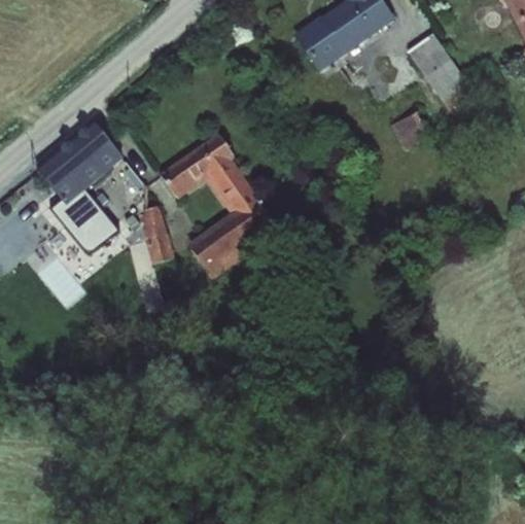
[(394,20),(381,0),(345,0),(321,16),(321,14),(292,34),(319,72),(394,20)]
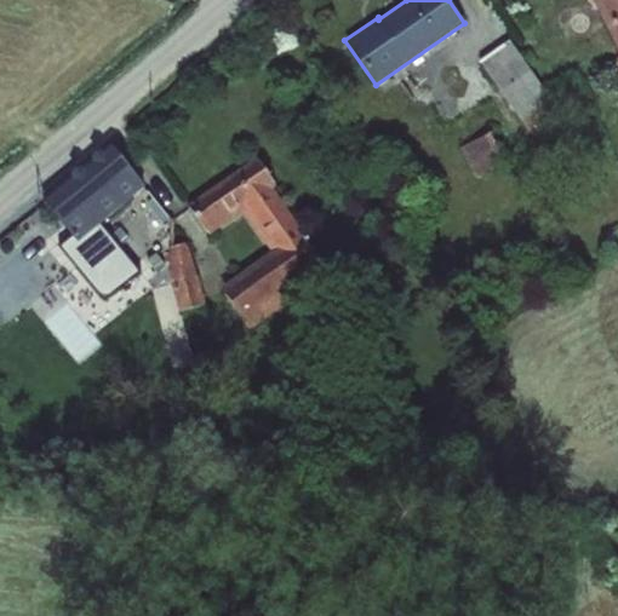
[(591,0),(617,50),(617,0),(591,0)]
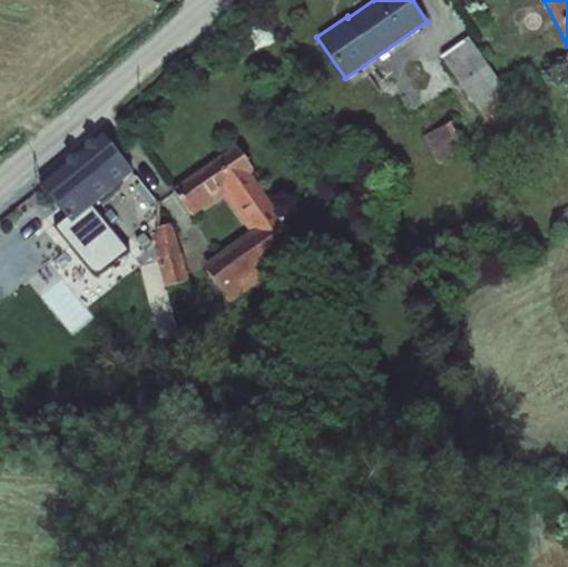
[(468,36),(440,56),(479,113),(480,111),(510,91),(468,36)]
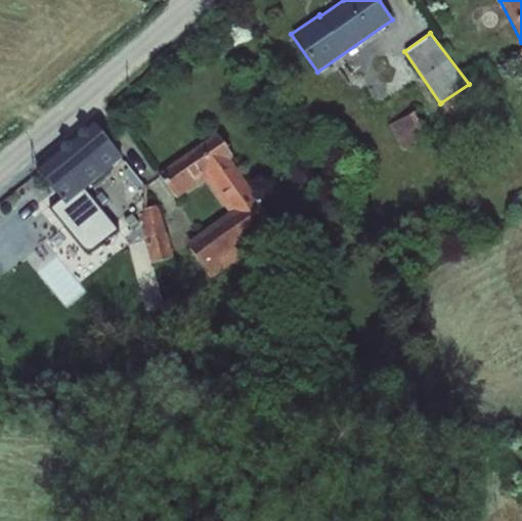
[(481,100),(469,84),(441,102),(454,121),(481,100)]
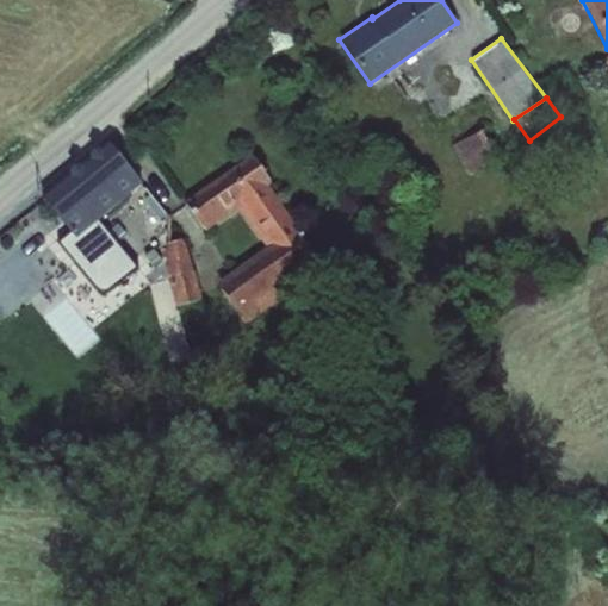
[(497,162),(484,130),(453,142),(466,175),(497,162)]
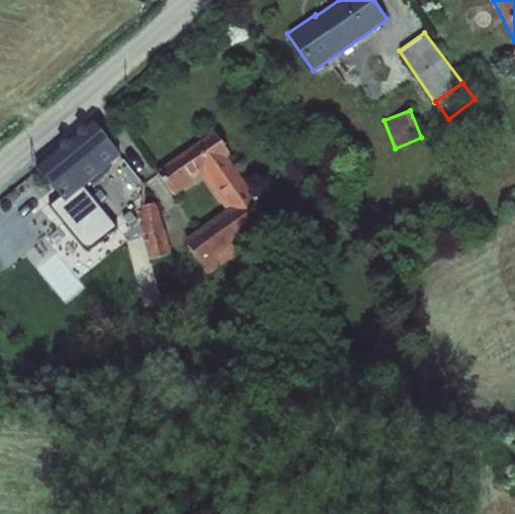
[(90,118),(33,168),(59,197),(46,206),(86,252),(117,227),(84,186),(120,157),(90,118)]
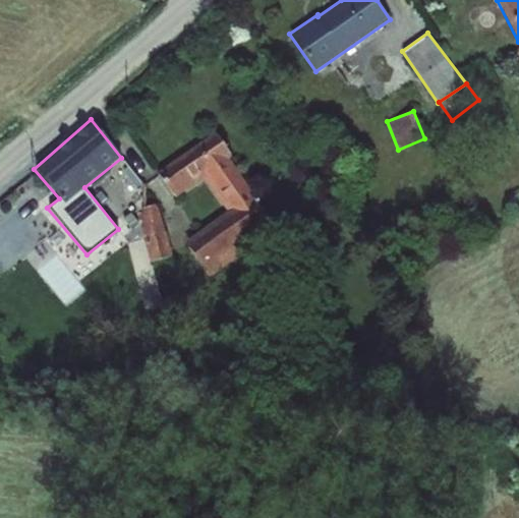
[(217,130),(157,173),(172,194),(173,193),(175,197),(205,177),(228,212),(184,242),(209,276),(240,255),(233,245),(249,233),(257,243),(277,231),(228,159),(232,155),(217,130)]
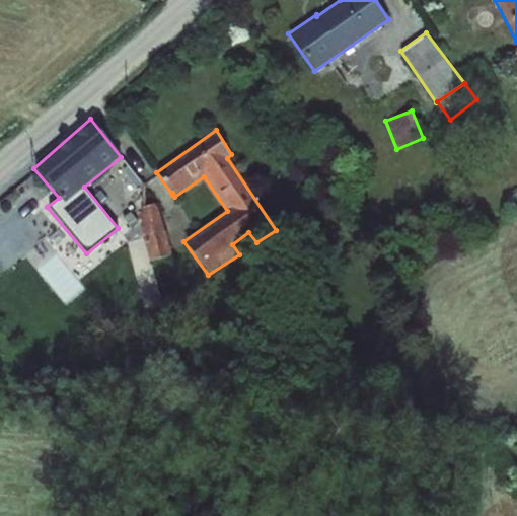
[(171,255),(154,202),(141,206),(142,236),(149,261),(171,255)]
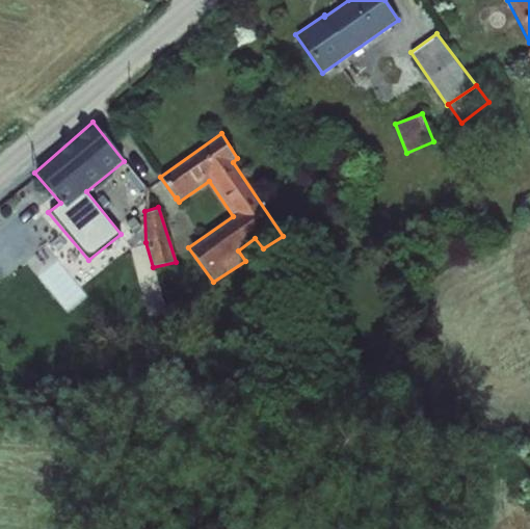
[(133,216),(125,221),(133,233),(141,227),(133,216)]
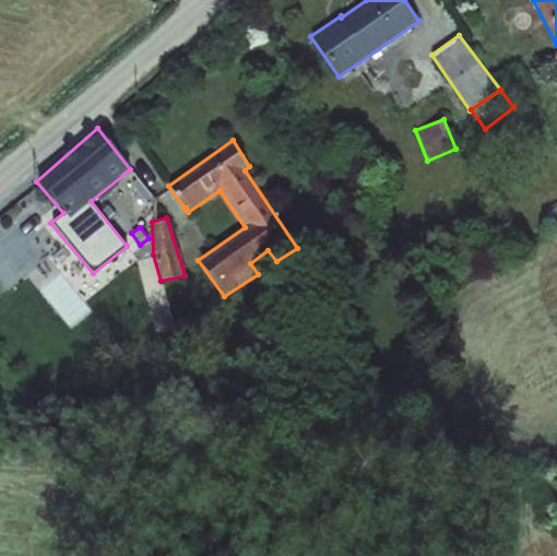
[(156,324),(173,322),(169,297),(153,299),(156,324)]
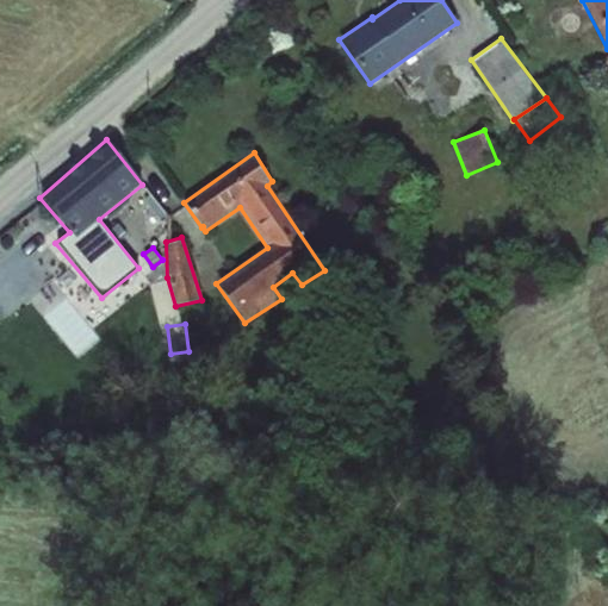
All buildings are outlined.
